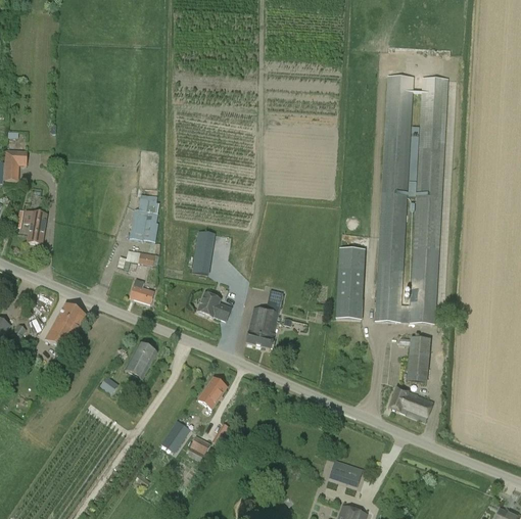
[(377,320),(436,323),(450,78),(425,77),(413,301),(403,300),(415,76),(389,75),(377,320)]
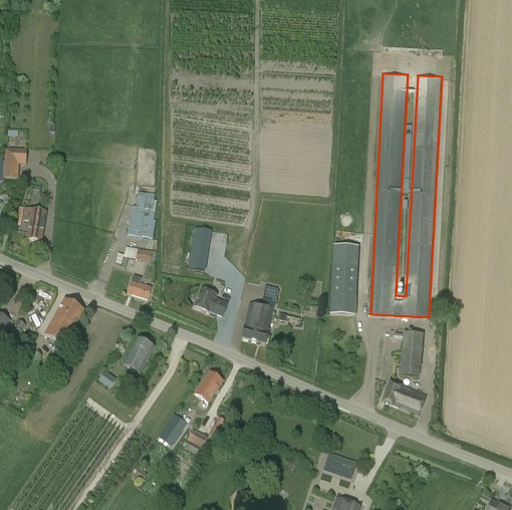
[(7,148),(7,160),(27,161),(27,149),(7,148)]
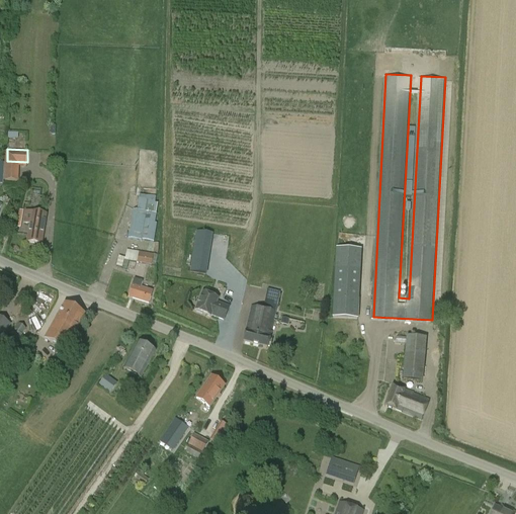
[(136,206),(130,235),(142,237),(143,236),(155,238),(158,221),(156,220),(157,210),(136,206)]
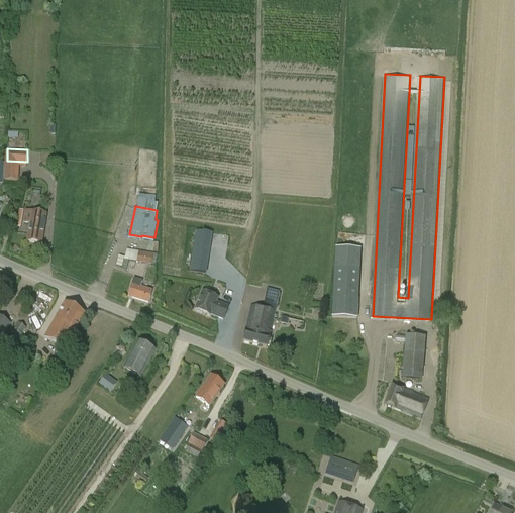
[(32,217),(29,237),(42,240),(47,211),(27,207),(26,216),(32,217)]
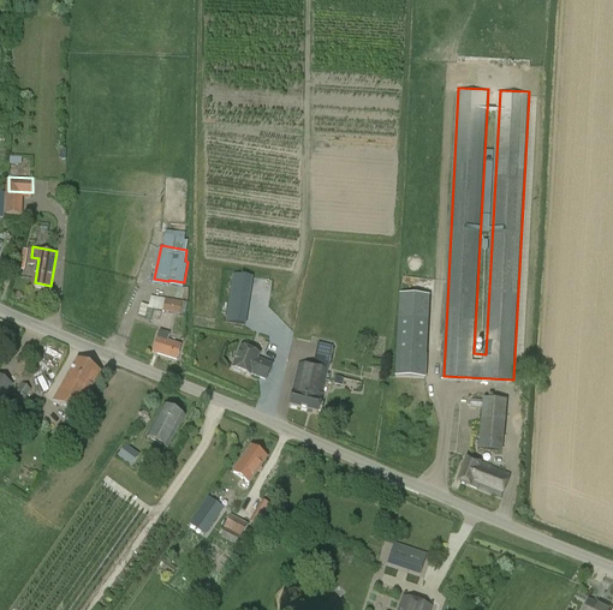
[(231,277),(231,306),(249,306),(249,277),(231,277)]
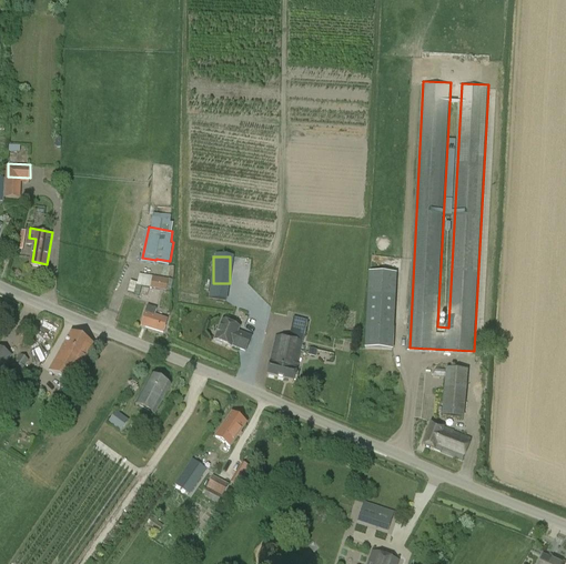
[(170,275),(141,271),(139,282),(168,286),(170,275)]
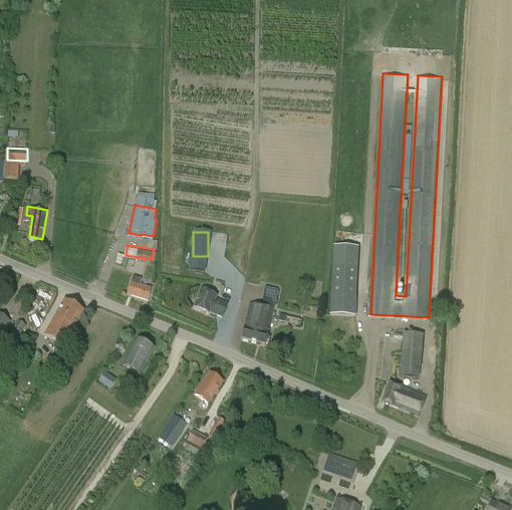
[(135,273),(129,291),(149,298),(153,285),(142,282),(143,276),(135,273)]
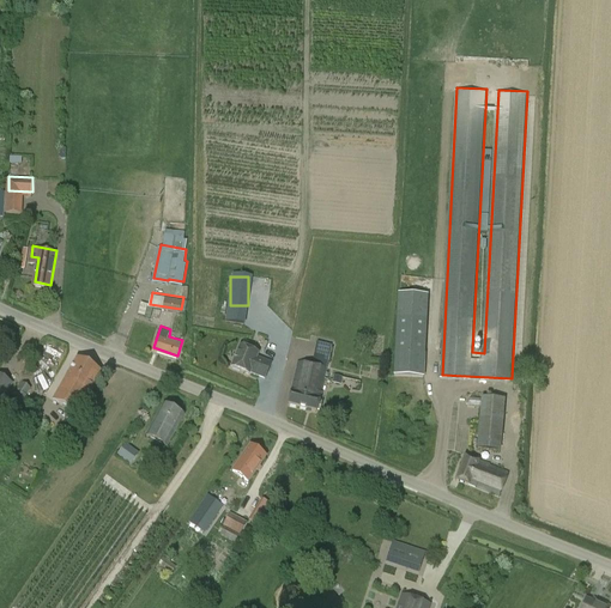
[(252,371),(253,369),(267,375),(273,359),(259,353),(260,350),(242,341),(233,363),(252,371)]
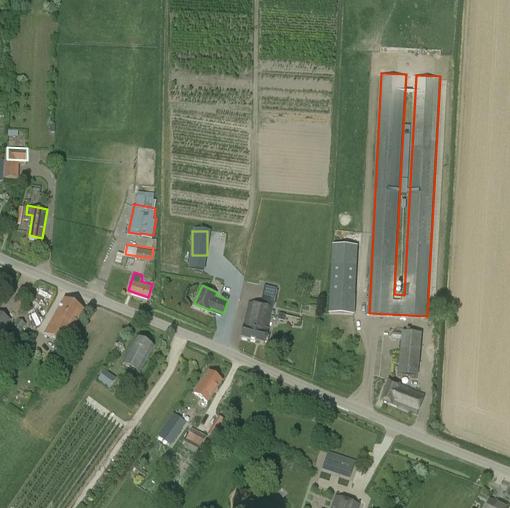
[(331,290),(330,311),(355,312),(356,291),(331,290)]
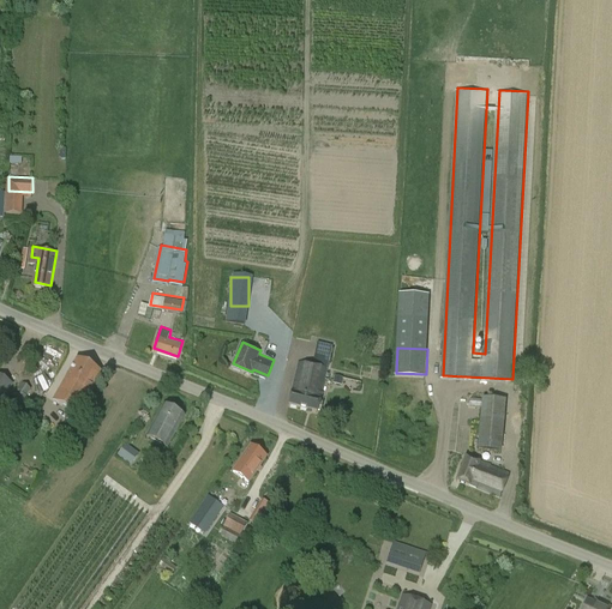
[(55,397),(78,410),(103,368),(79,355),(55,397)]
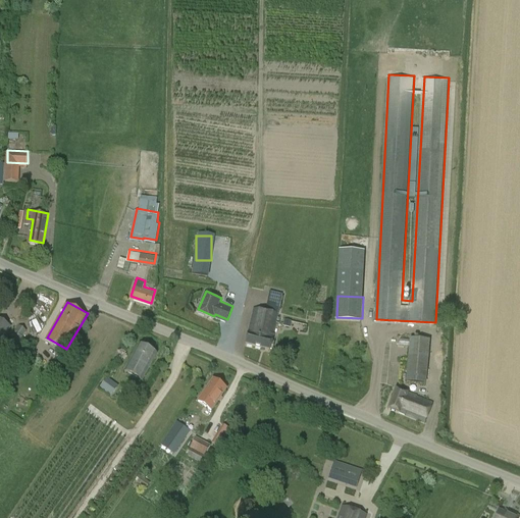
[(278,310),(263,307),(256,305),(247,341),(271,347),(274,331),(273,331),(278,310)]
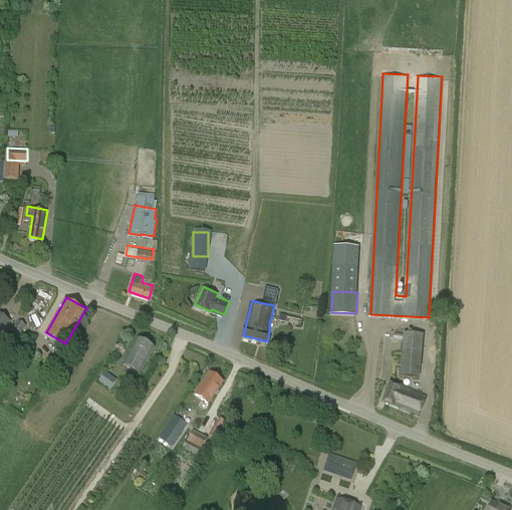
[(0,309),(0,336),(12,318),(0,309)]
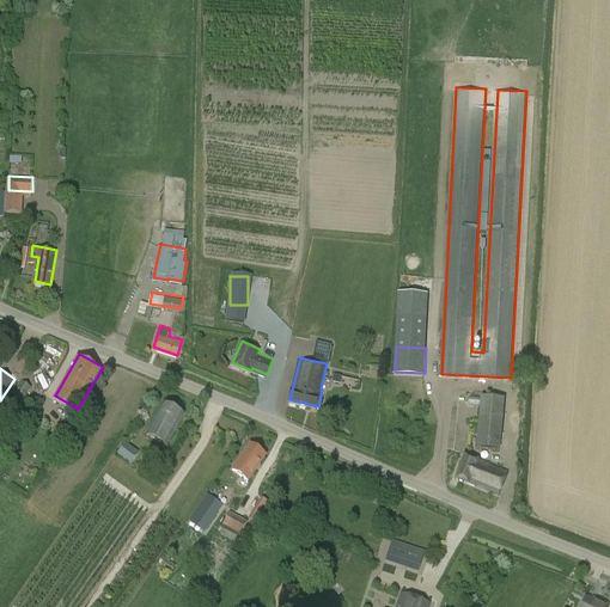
[(40,372),(43,386),(50,384),(47,371),(40,372)]
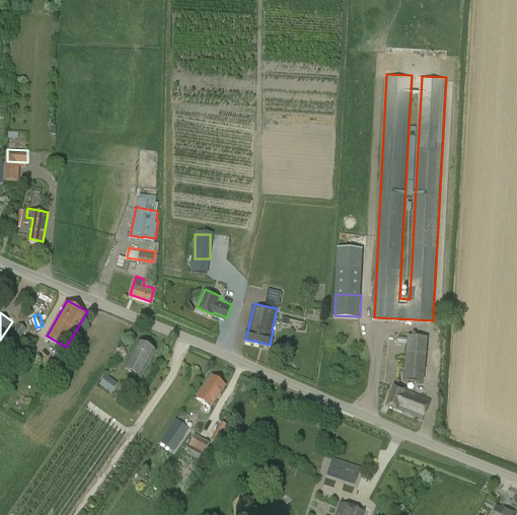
[(20,320),(0,351),(7,355),(16,342),(23,346),(27,339),(21,335),(27,325),(20,320)]
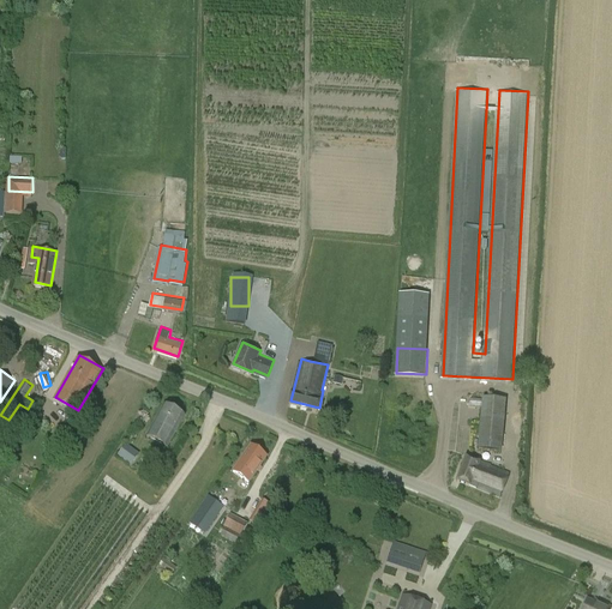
[(484,395),(479,447),(503,448),(508,397),(484,395)]
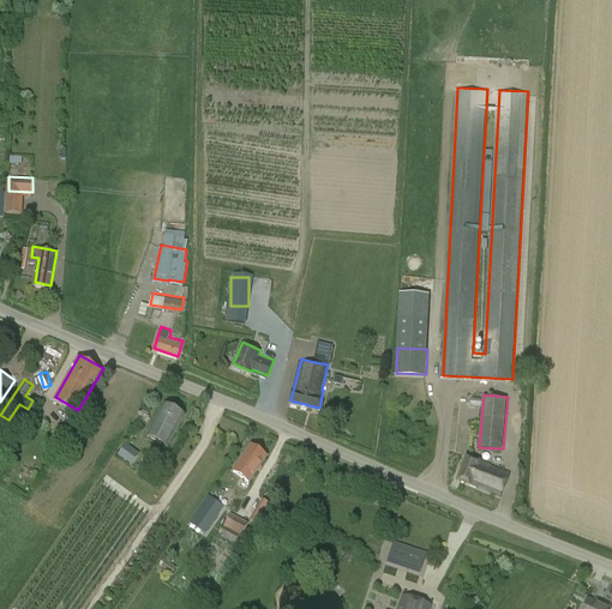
[(166,401),(149,433),(169,444),(186,412),(166,401)]
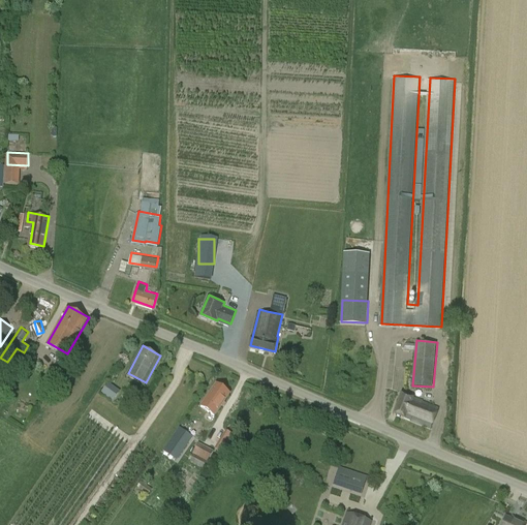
[(51,364),(45,374),(51,377),(57,367),(51,364)]
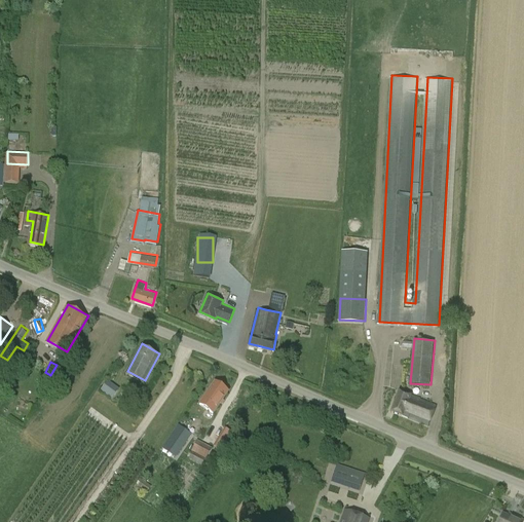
[(106,378),(100,387),(113,396),(119,387),(106,378)]
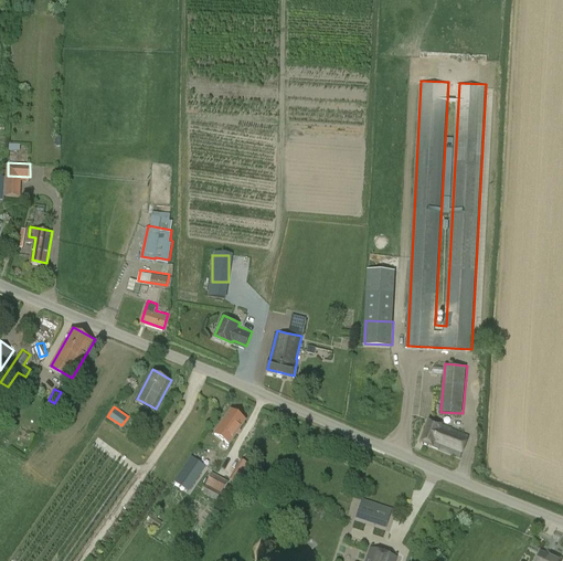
[(215,431),(231,441),(247,417),(232,406),(215,431)]
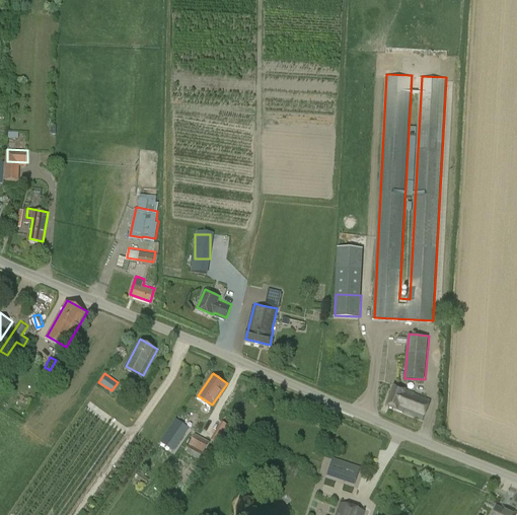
[(399,408),(424,418),(432,397),(395,383),(387,403),(398,409),(399,408)]
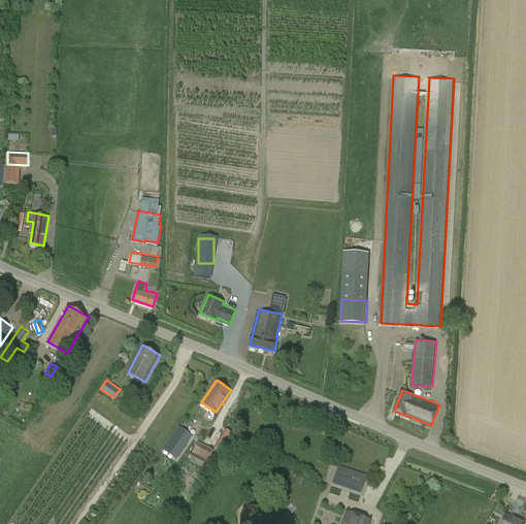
[(179,452),(194,432),(182,423),(167,443),(179,452)]
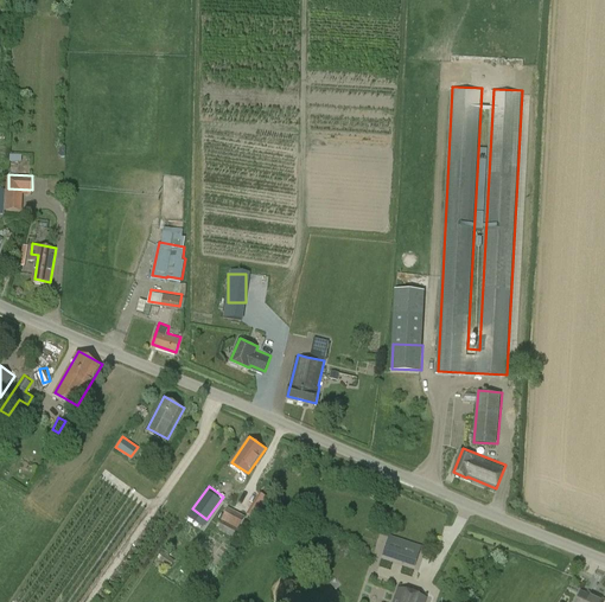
[(229,505),(223,517),(240,526),(241,524),(246,527),(249,520),(244,518),(246,516),(229,505)]
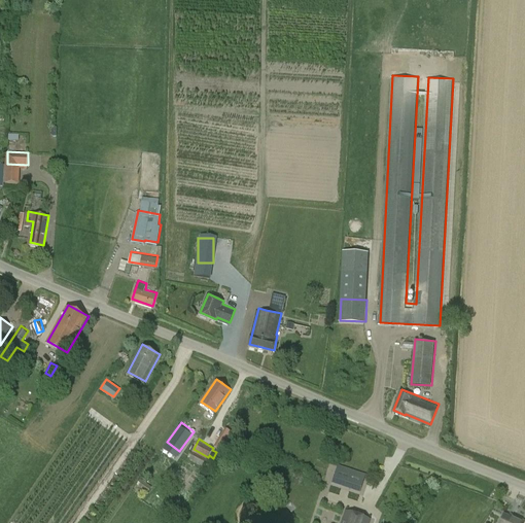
[(195,451),(190,457),(205,464),(209,458),(195,451)]
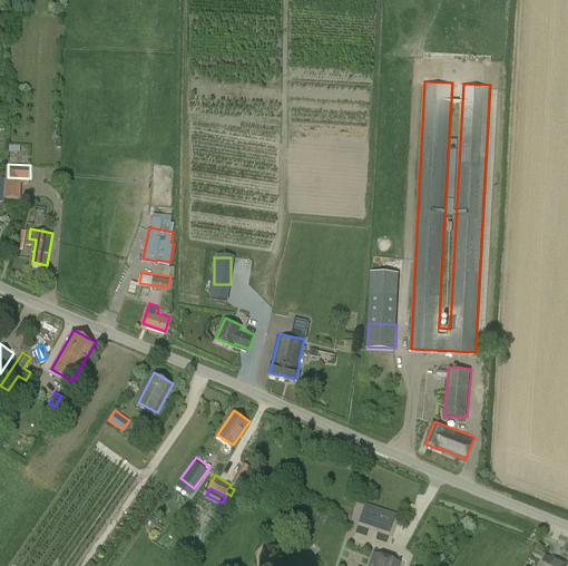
[(392,528),(398,511),(368,500),(361,517),(392,528)]
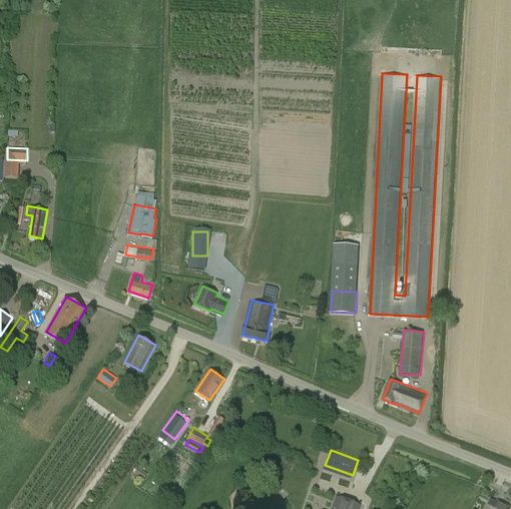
[(338,494),(333,508),(359,508),(362,502),(338,494)]
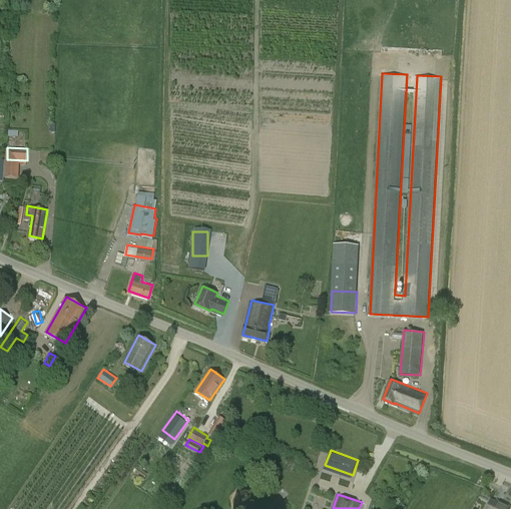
[(509,508),(510,507),(492,498),(486,508),(509,508)]
